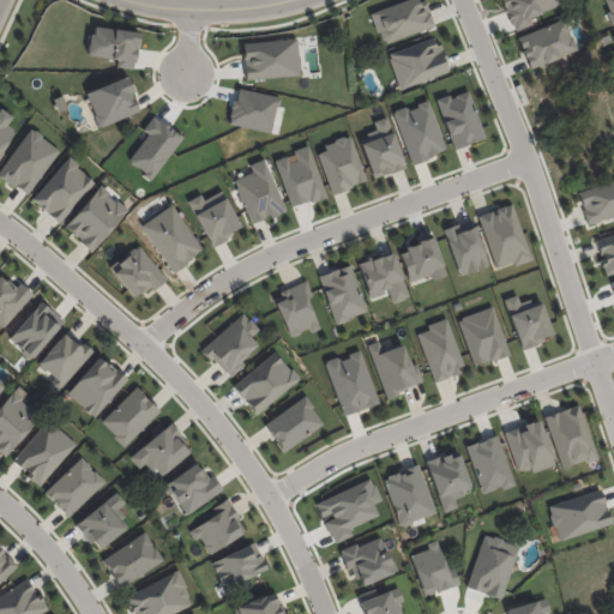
[(407,0),(369,12),(380,43),(433,28),(426,4),(419,5),(417,0),(407,0)]
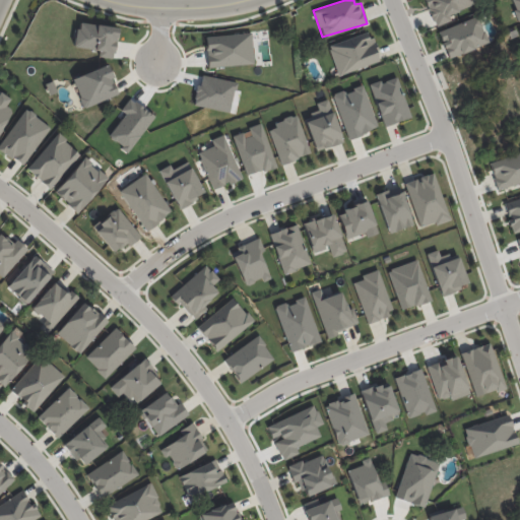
[(450,20),(448,13),(473,5),(471,0),(424,0),(434,26),(450,20)]
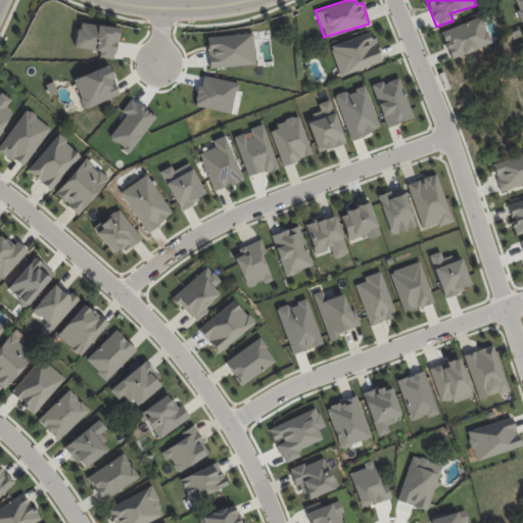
[(522,0),(511,0),(521,21),(522,20),(522,0)]
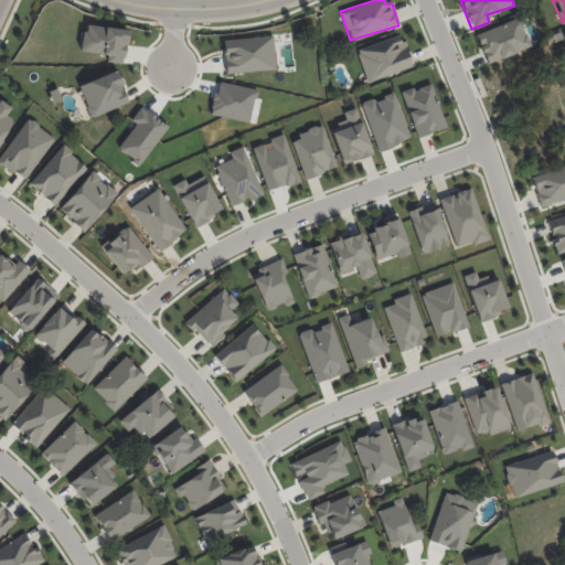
[(487,63),(530,46),(519,17),(475,34),(487,63)]
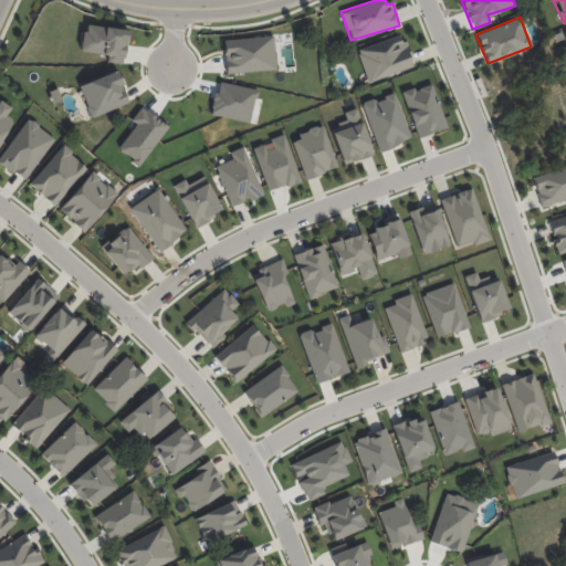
[(127,29),(83,24),(81,51),(107,54),(106,62),(123,63),(127,29)]
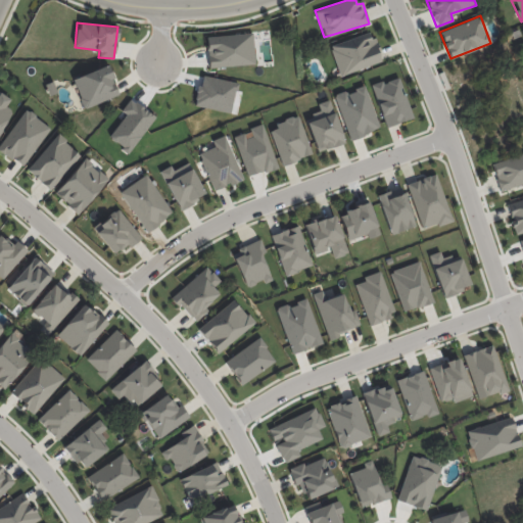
[(329,45),(339,76),(380,62),(371,32),(329,45)]
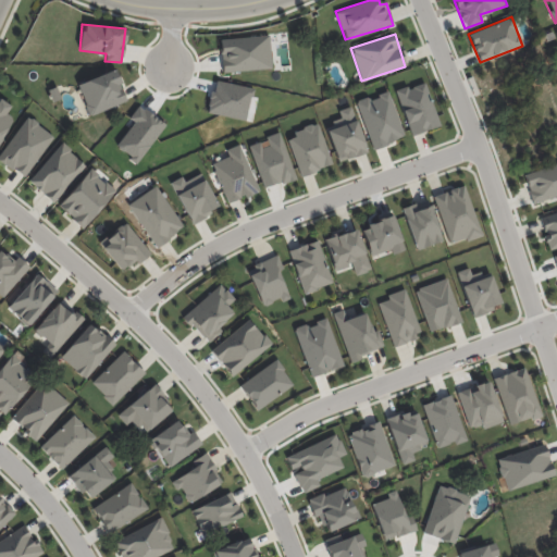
[(219,38),(221,72),(271,70),(269,36),(219,38)]
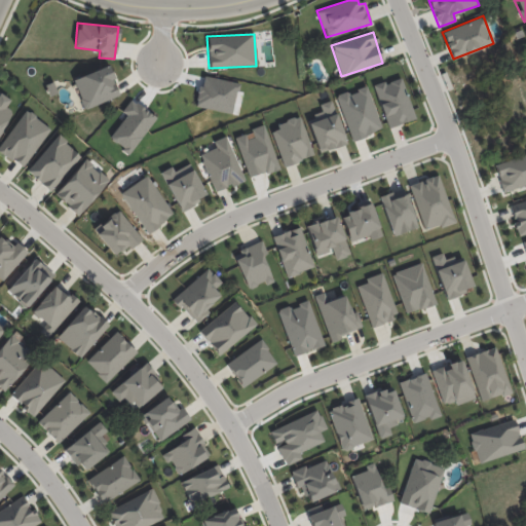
[(72,78),(83,109),(119,96),(108,66),(72,78)]
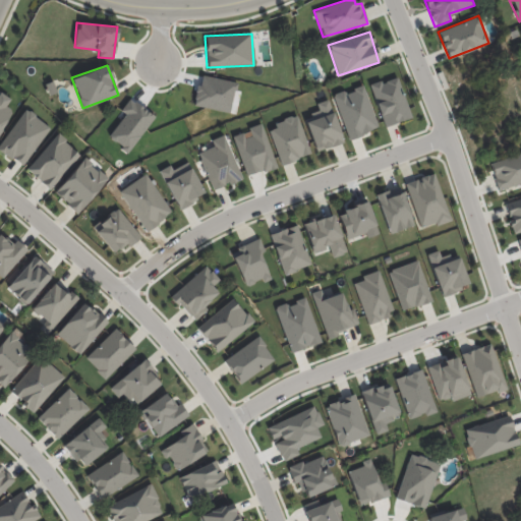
[(382,126),(409,119),(398,76),(370,83),(382,126)]
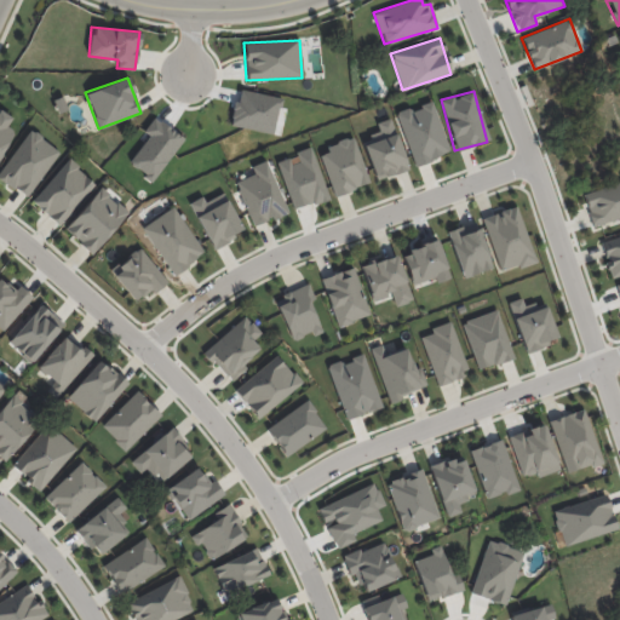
[(396,113),(413,165),(449,153),(432,102),(396,113)]
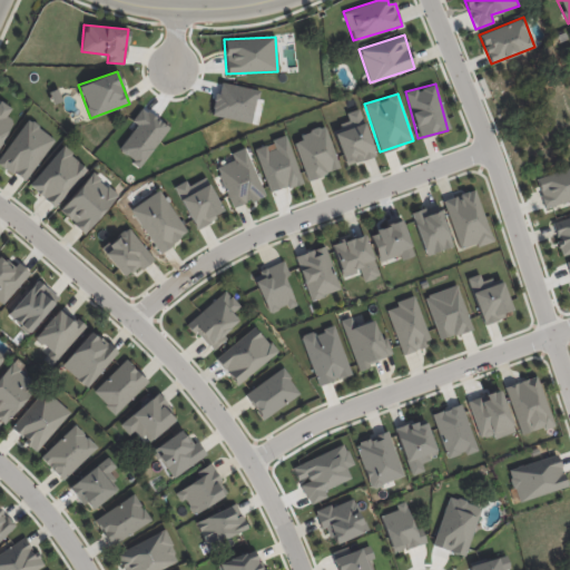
[(6,116),(10,108),(0,101),(0,143),(15,121),(6,116)]
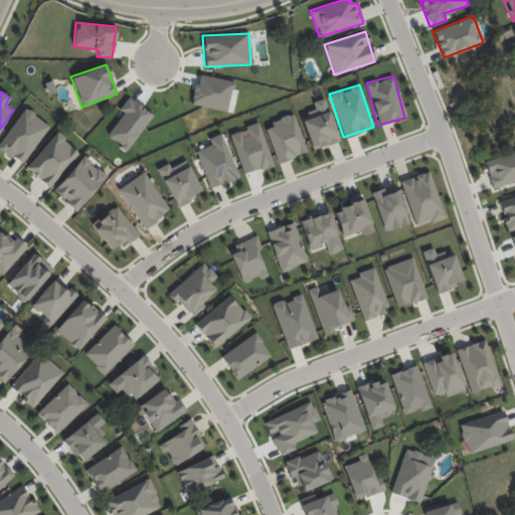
[(338,141),(324,98),(312,102),(314,109),(306,112),(308,118),(302,120),(311,150),(338,141)]
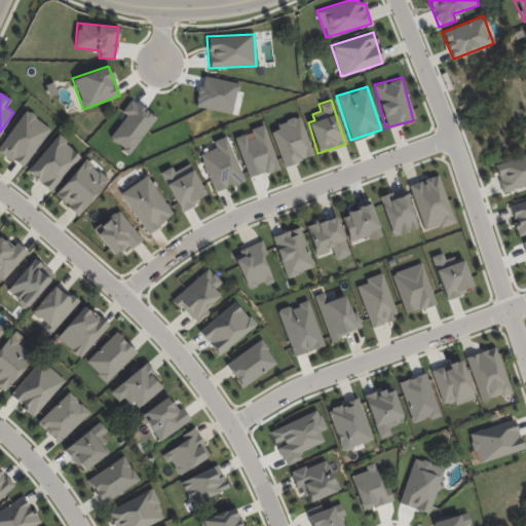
[(0,145),(0,152),(24,167),(50,126),(24,110),(0,145)]
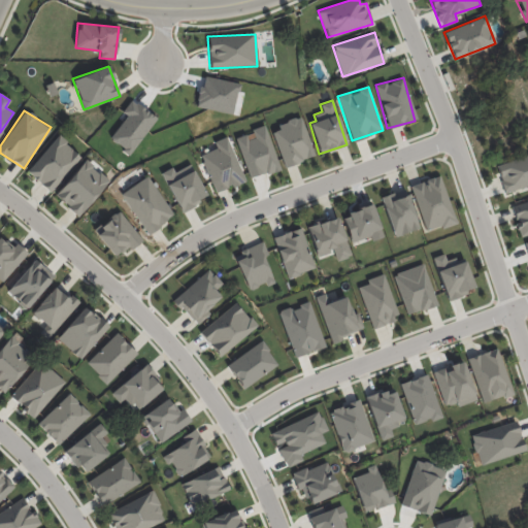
[(300,117),(270,129),(285,167),(315,156),(300,117)]
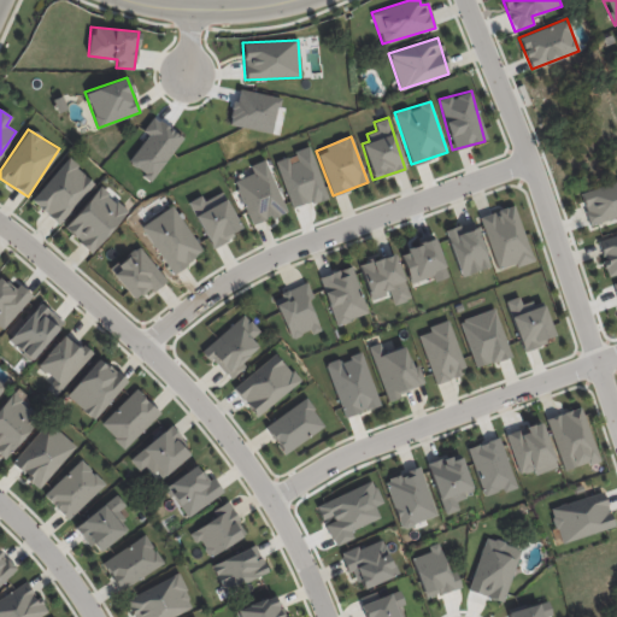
[(274,162),(293,210),(327,197),(307,146),(289,152),(291,154),(274,162)]
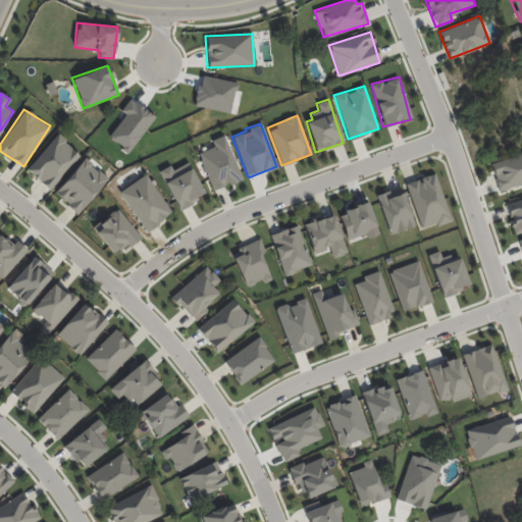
[(25,169),(48,190),(80,154),(57,134),(25,169)]
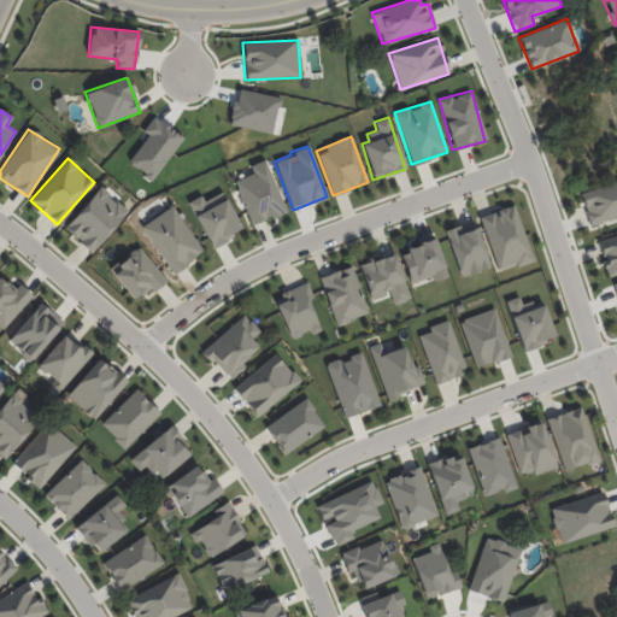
[(252,225),(286,211),(265,159),(250,165),(252,174),(234,181),(252,225)]
